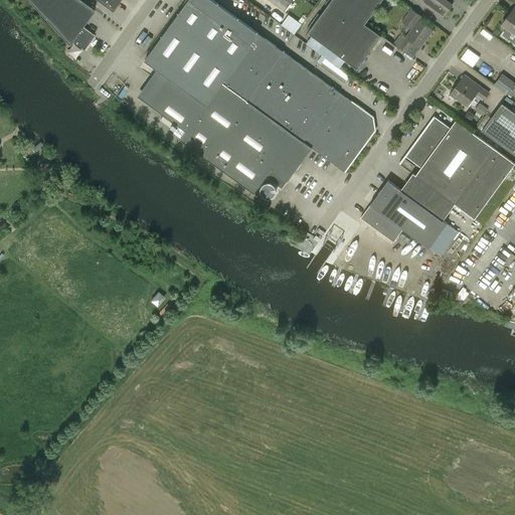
[(95,35),(82,26),(95,10),(80,0),(27,0),(68,45),(71,41),(83,50),(95,35)]
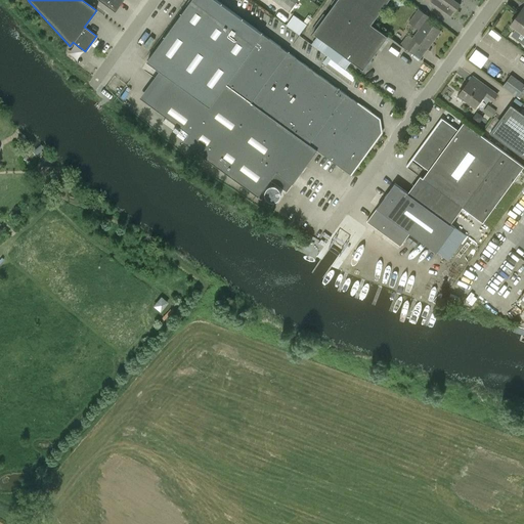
[(122,0),(97,0),(114,11),(122,0)]
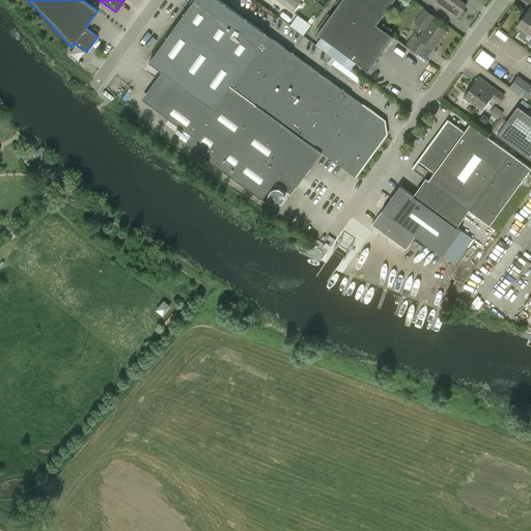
[(387,135),(382,131),(383,129),(383,128),(381,126),(384,120),(267,35),(218,0),(194,0),(149,62),(170,78),(150,106),(192,136),(186,144),(262,200),(275,183),(289,194),(301,177),(309,166),(295,156),(305,141),(322,152),(356,177),(387,135)]
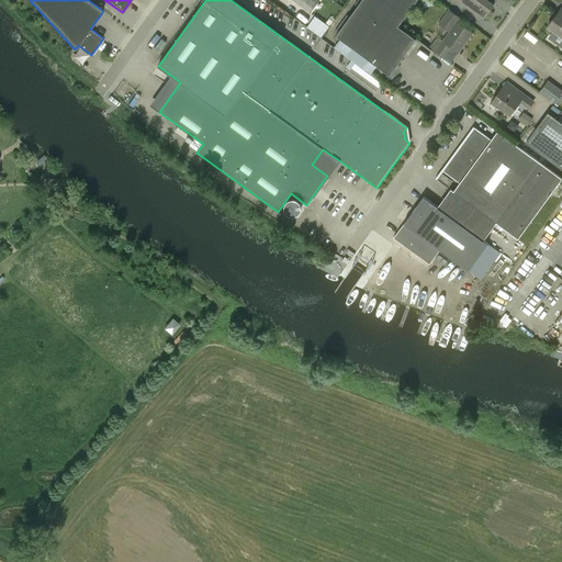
[(293,0),(310,12),(318,0),(293,0)]
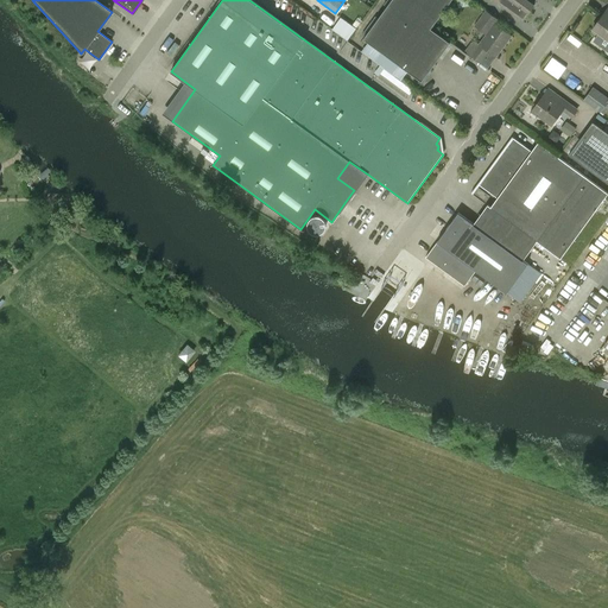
[(392,0),(363,39),(412,74),(422,81),(450,42),(431,27),(450,0),(392,0)]
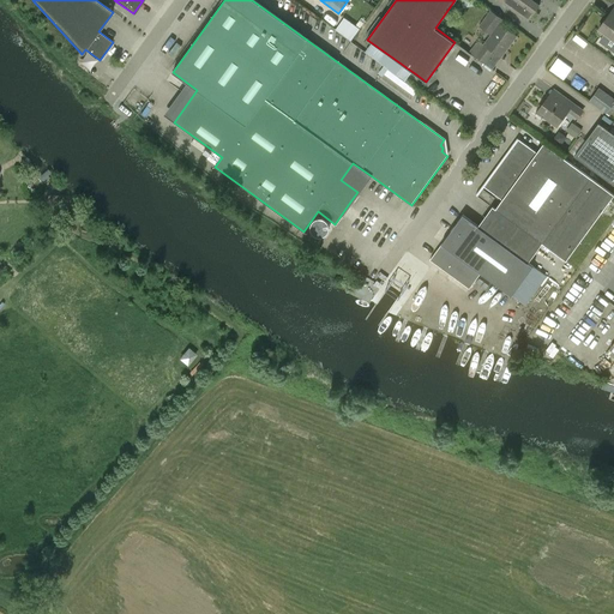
[(497,0),(528,22),(540,6),(531,0),(497,0)]
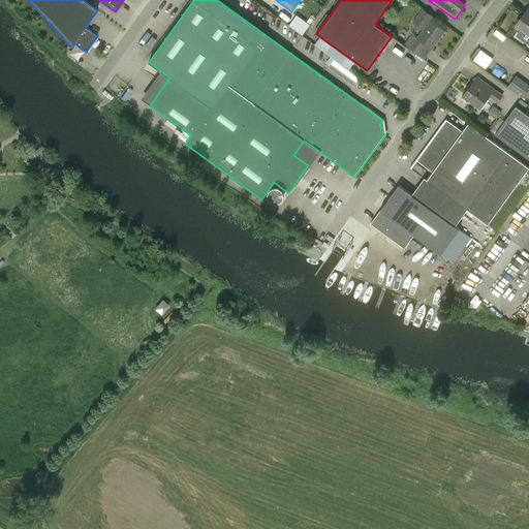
[(528,44),(528,7),(517,26),(521,29),(516,36),(528,44)]
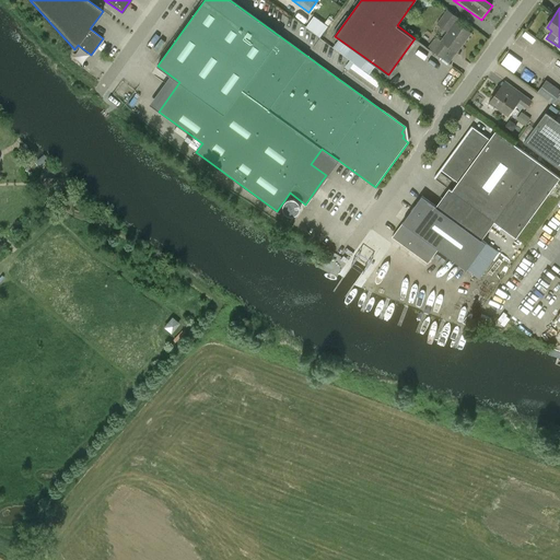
[(428,47),(442,58),(450,48),(457,54),(457,53),(471,34),(455,22),(458,19),(447,11),(439,23),(448,31),(442,41),(441,42),(435,37),(428,47)]
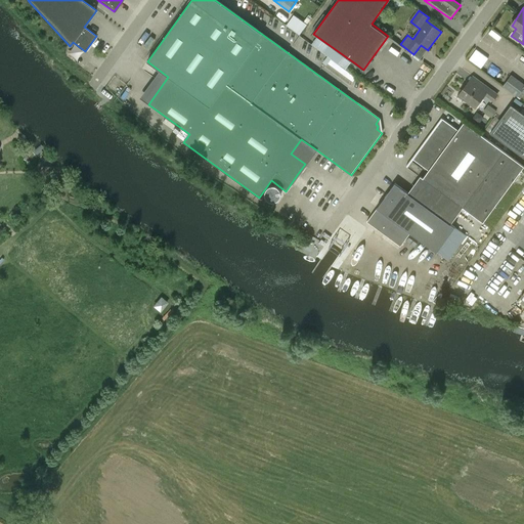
[(523,84),(511,75),(503,87),(518,97),(522,91),(523,92),(523,84)]
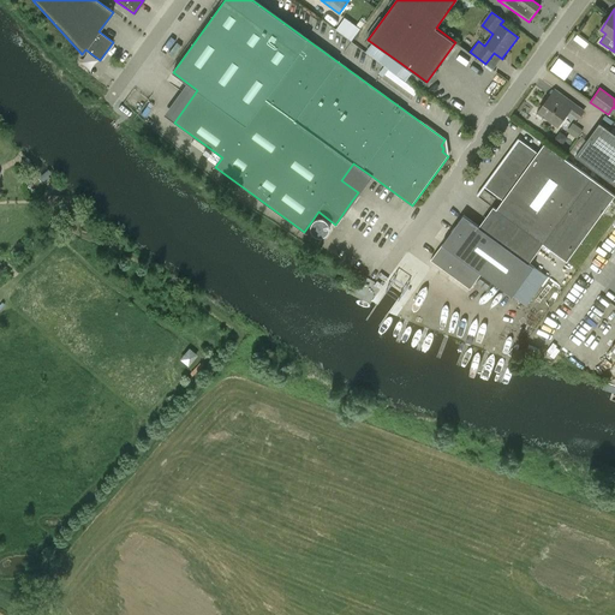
[(584,112),(555,90),(538,112),(557,126),(569,111),(579,118),(584,112)]
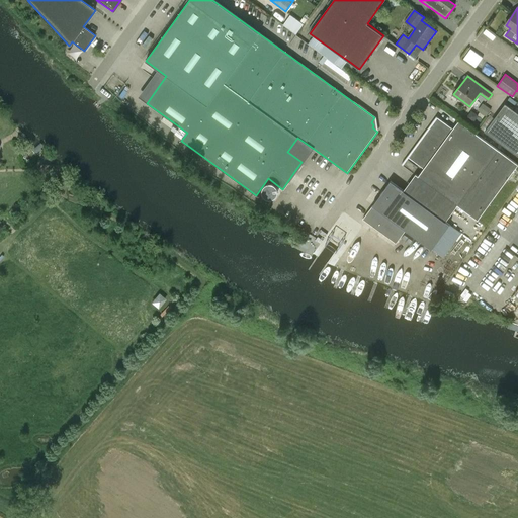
[(491,109),(483,103),(478,110),(486,116),(491,109)]
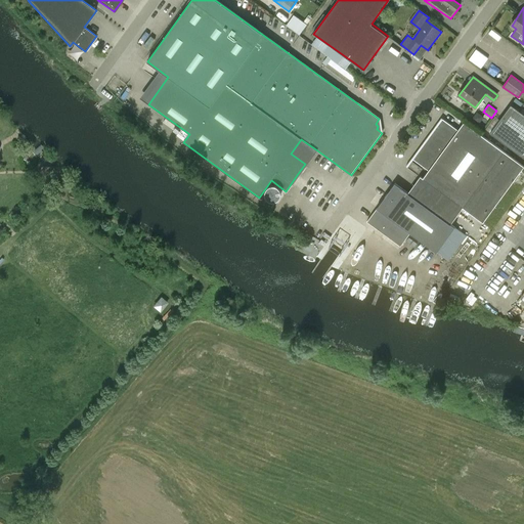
[(523,114),(511,104),(497,123),(497,124),(490,133),(523,158),(523,114)]
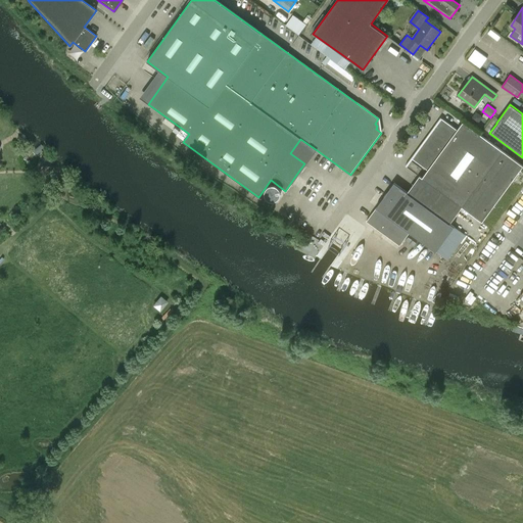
[(414,185),(448,210),(455,202),(482,223),(522,167),(522,165),(463,123),(458,130),(441,119),(412,159),(428,171),(422,178),(420,177),(414,185)]
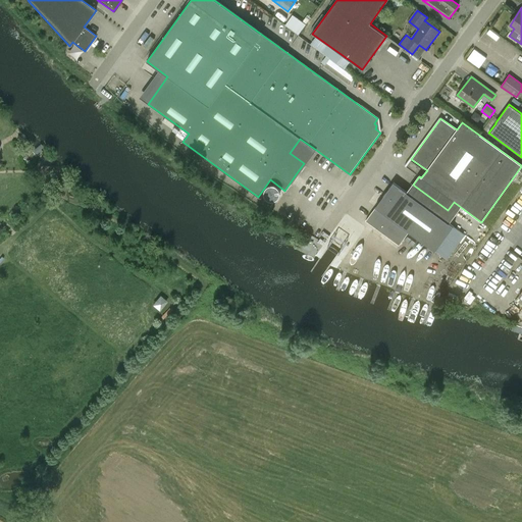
[(421,168),(411,161),(407,167),(416,174),(421,168)]
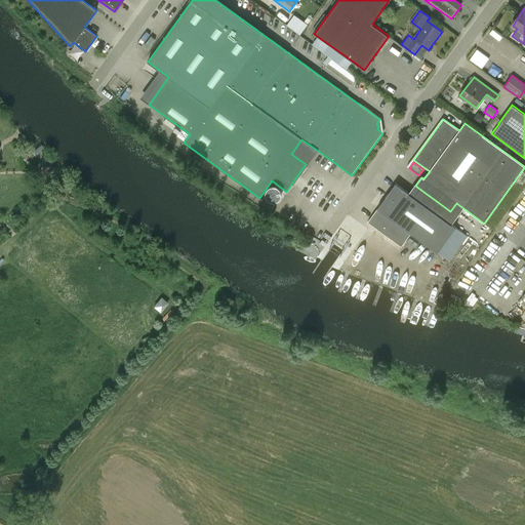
[(443,218),(450,211),(415,186),(409,194),(396,184),(366,221),(400,245),(409,232),(438,253),(439,253),(447,260),(468,236),(443,218)]
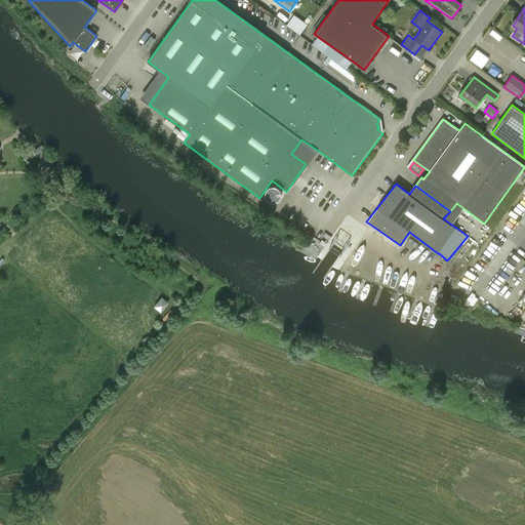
[(153,306),(159,312),(167,303),(160,296),(153,306)]
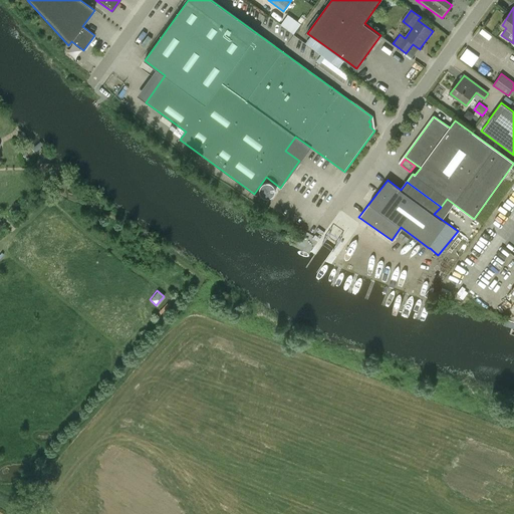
All buildings are outlined.
